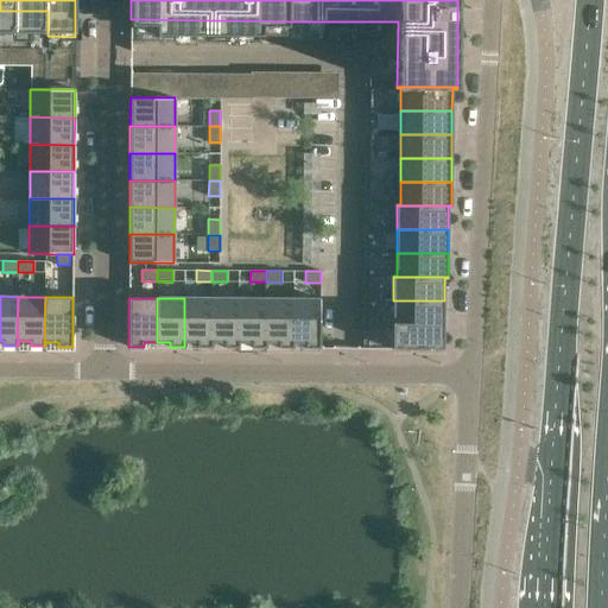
[(211,298),(184,298),(184,347),(185,347),(185,342),(197,342),(197,348),(210,348),(211,298)]
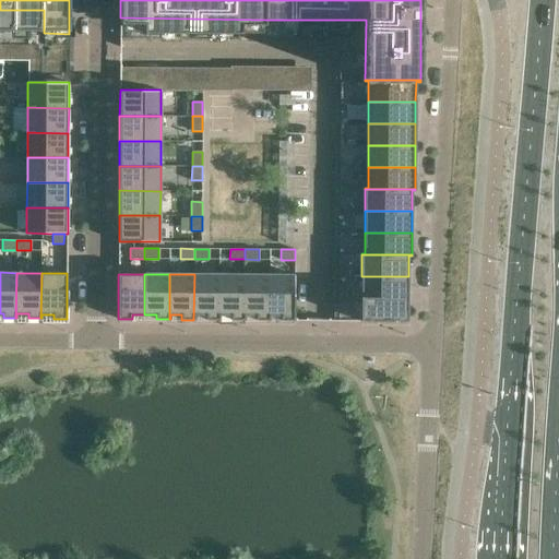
[(218,274),(194,274),(193,320),(195,320),(195,314),(206,316),(206,320),(218,320),(218,274)]
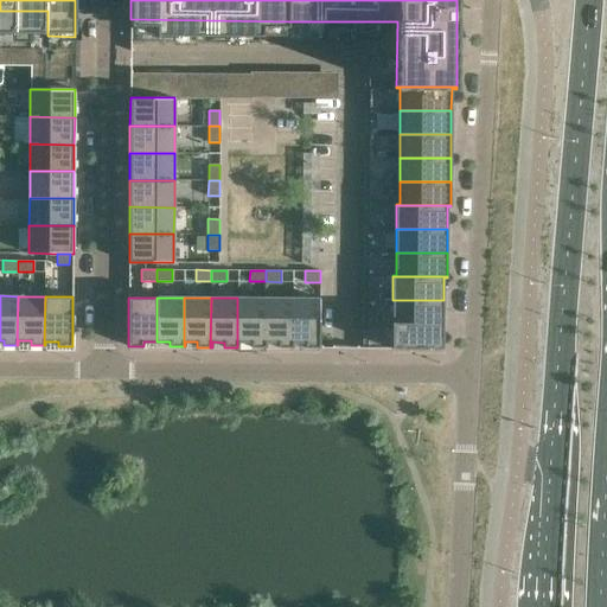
[(264,298),(237,298),(237,347),(238,347),(240,343),(251,343),(251,347),(264,347),(264,298)]
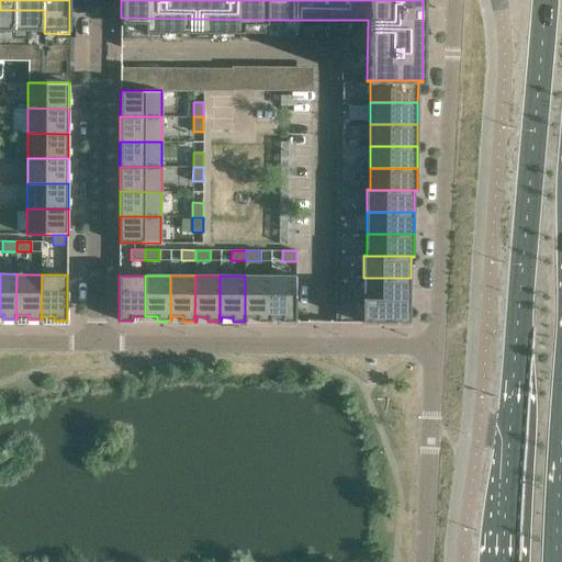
[(270,277),(245,276),(245,322),(246,322),(246,317),(258,317),(258,322),(270,322),(270,277)]
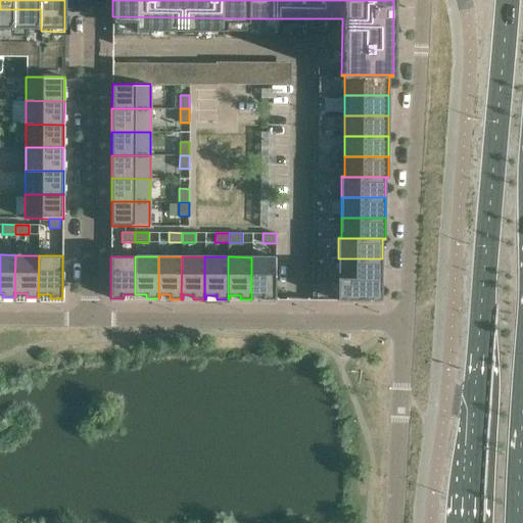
[(276,257),(251,257),(251,299),(252,299),(252,295),(263,295),(263,299),(276,299),(276,257)]
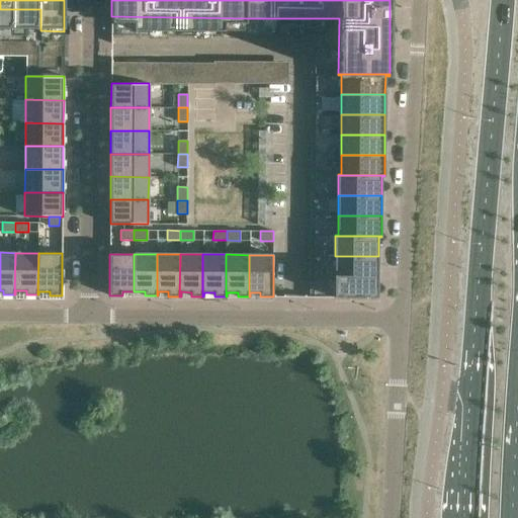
[(378,256),(335,256),(334,276),(378,276),(378,256)]
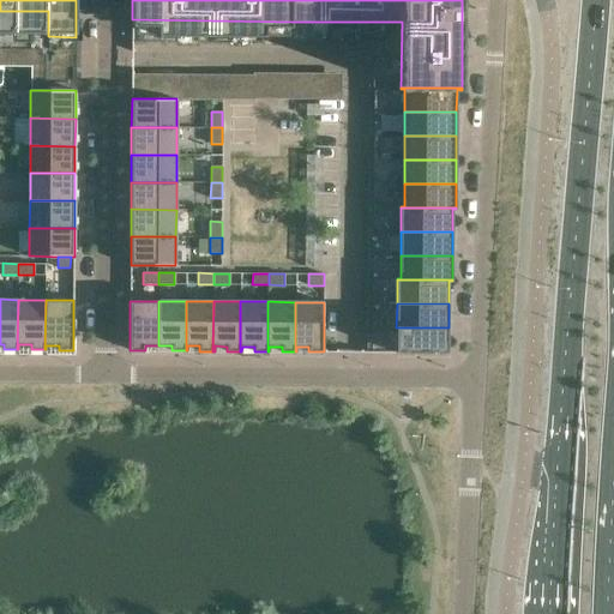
[(449,327),(396,327),(396,353),(447,353),(449,327)]
